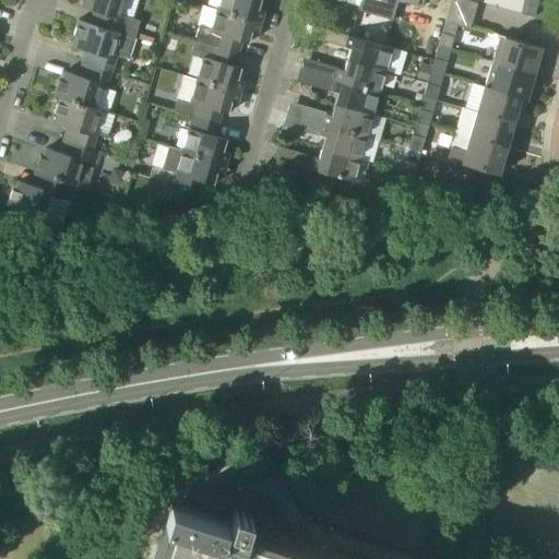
[(125,0),(83,0),(81,7),(99,13),(96,25),(119,33),(137,38),(142,21),(126,16),(120,14),(125,0)]
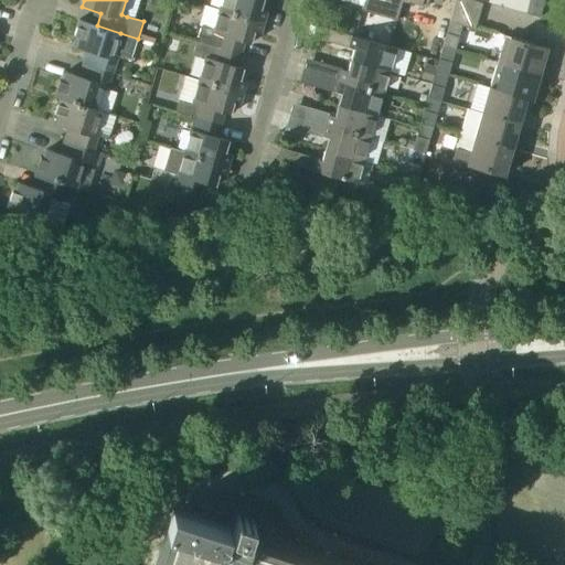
[(221,0),(219,10),(264,22),(267,12),(262,10),(264,0),(221,0)]
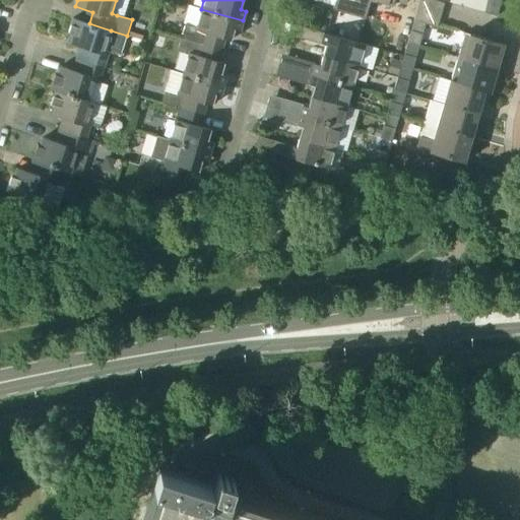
[(419,0),(413,20),(438,27),(444,3),(434,0),(419,0)]
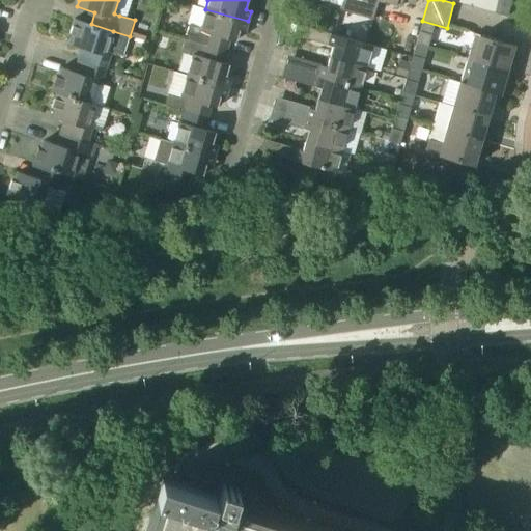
[(471,0),(470,6),(482,9),(484,0),(471,0)]
